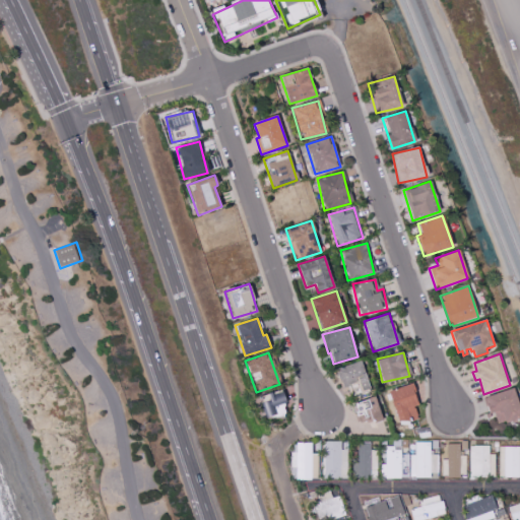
[(345,397),(369,391),(362,362),(338,368),(345,397)]
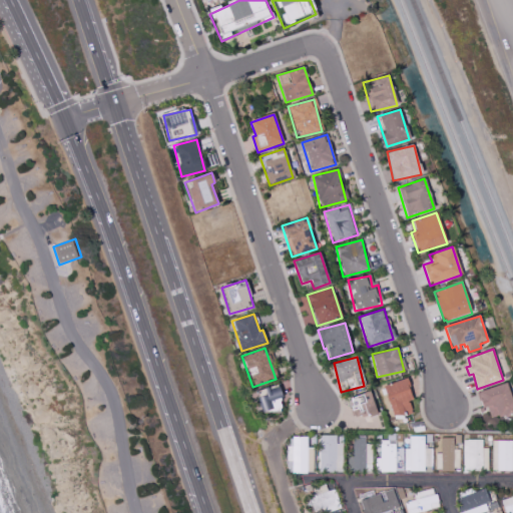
[(408,401),(412,399),(406,379),(383,386),(392,418),(411,413),(408,401)]
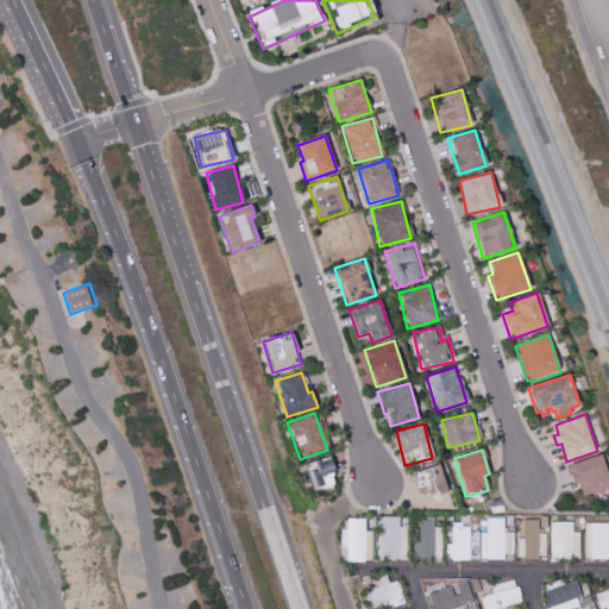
[(608,490),(608,482),(601,454),(566,465),(572,487),(578,485),(582,498),(608,490)]
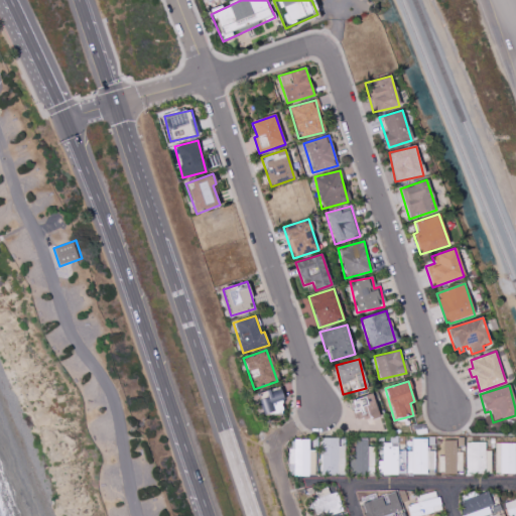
[(283,412),(280,388),(258,392),(261,415),(283,412)]
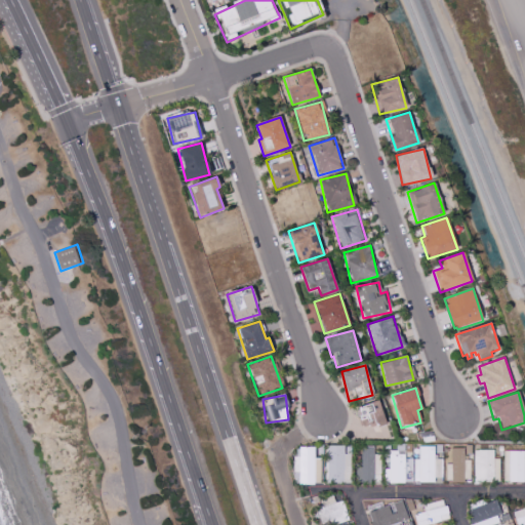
[(385,425),(379,402),(357,406),(361,429),(385,425)]
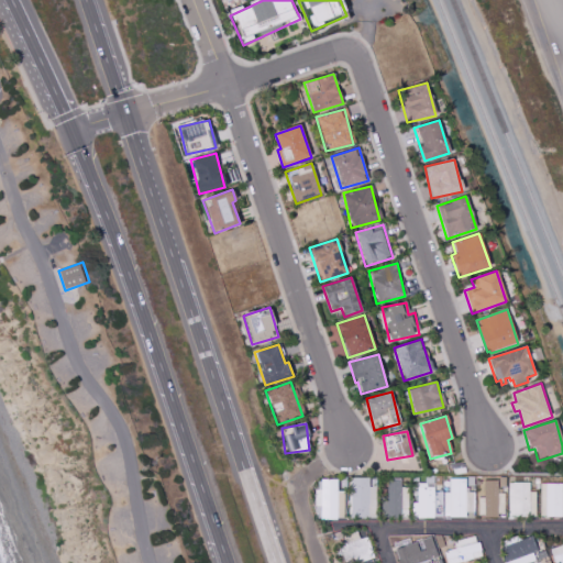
[(368,477),(348,478),(349,518),(375,518),(374,486),(368,486),(368,477)]
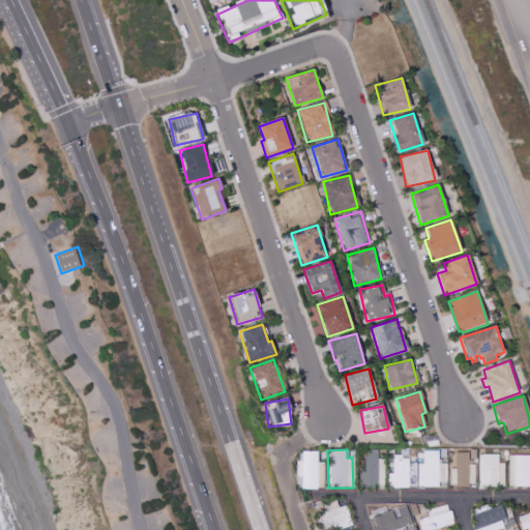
[(417,464),(417,487),(438,488),(438,482),(445,482),(446,464),(438,463),(438,451),(422,450),(422,464),(417,464)]
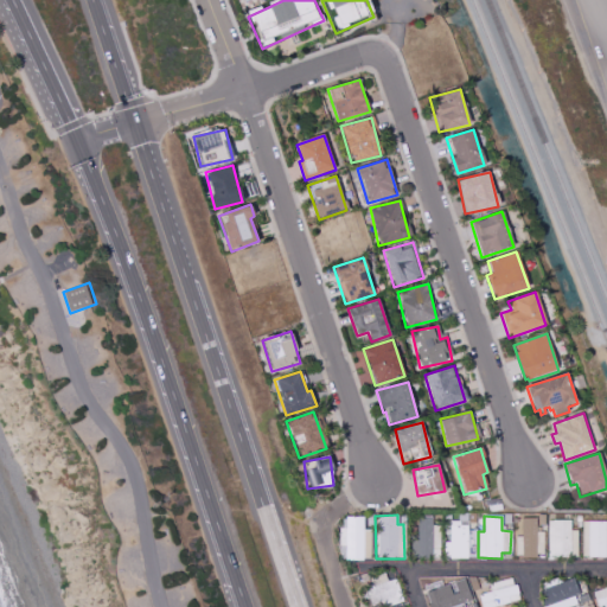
[(370,560),(370,530),(363,530),(363,517),(340,517),(340,560),(370,560)]
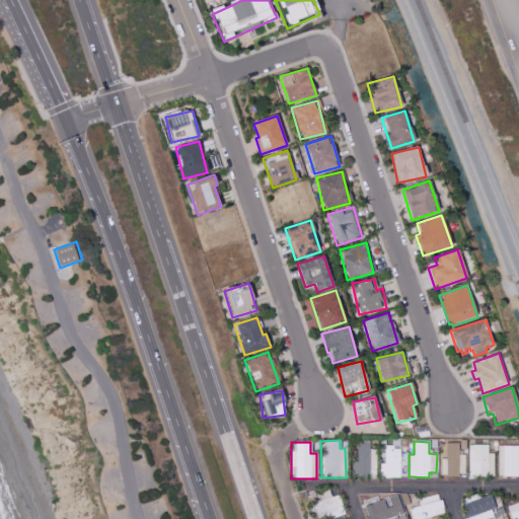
[(445,442),(445,458),(441,458),(440,475),(464,475),(465,442),(445,442)]
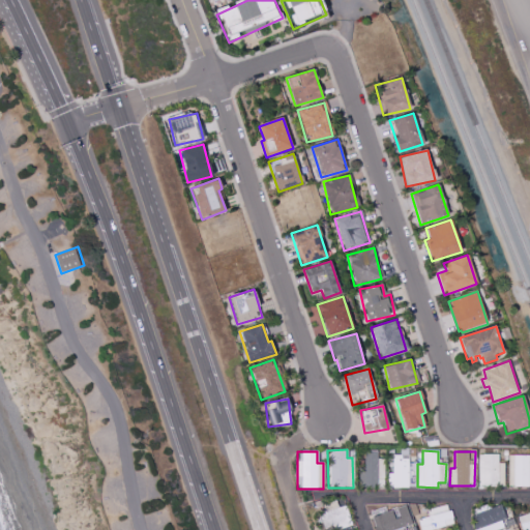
[(416,464),(408,464),(408,454),(391,455),(392,472),(388,472),(388,489),(416,488),(416,464)]
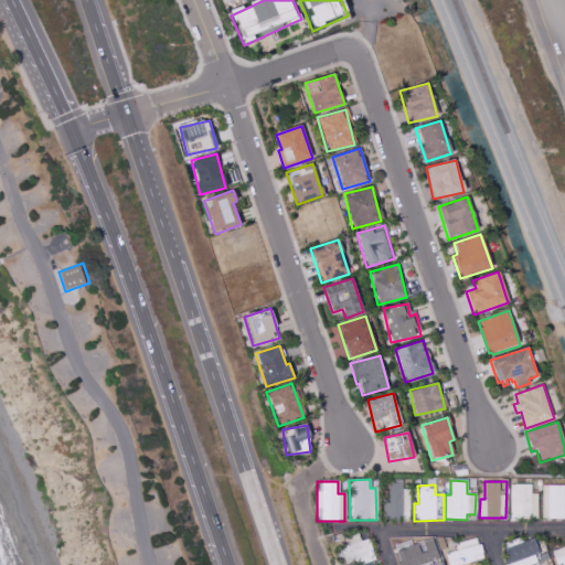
[(509,519),(536,519),(536,493),(530,493),(531,484),(510,484),(509,519)]
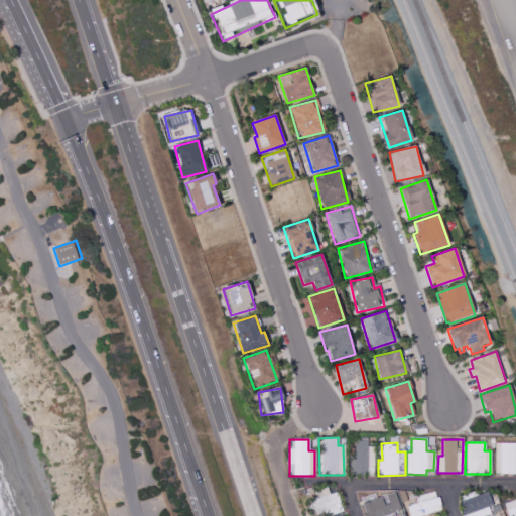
[(515,443),(495,443),(494,474),(515,473),(515,450),(515,452),(515,443)]
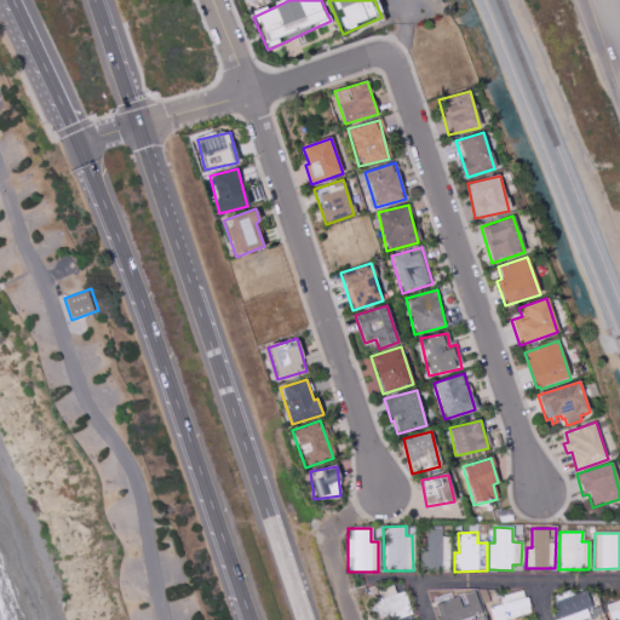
[(385,619),(411,614),(402,586),(373,595),(379,619),(385,619)]
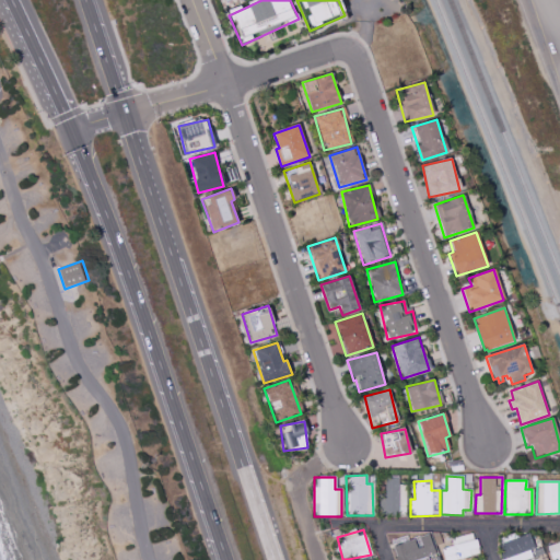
[(528,533),(516,537),(515,533),(497,538),(503,559),(526,559),(543,555),(540,548),(535,550),(528,533)]
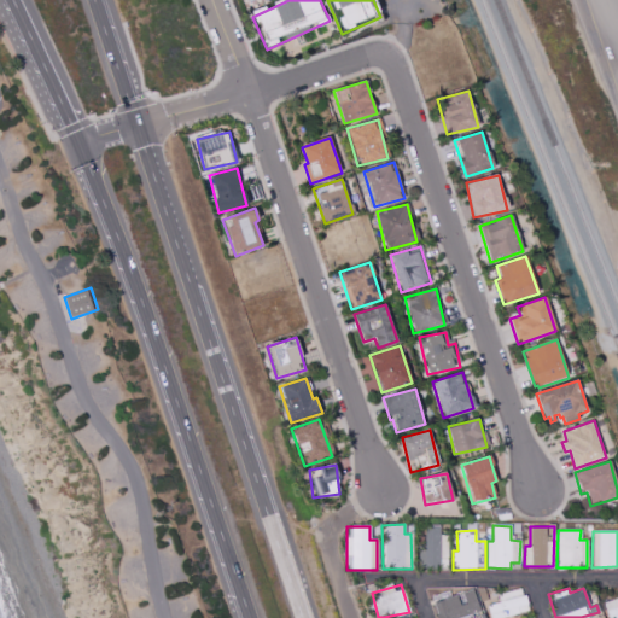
[(497,594),(499,602),(487,605),(489,617),(499,617),(528,612),(523,589),(497,594)]
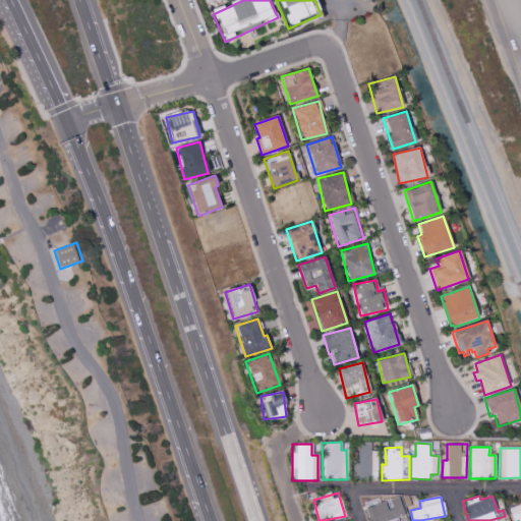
[(404,520),(404,502),(367,503),(367,520),(404,520)]
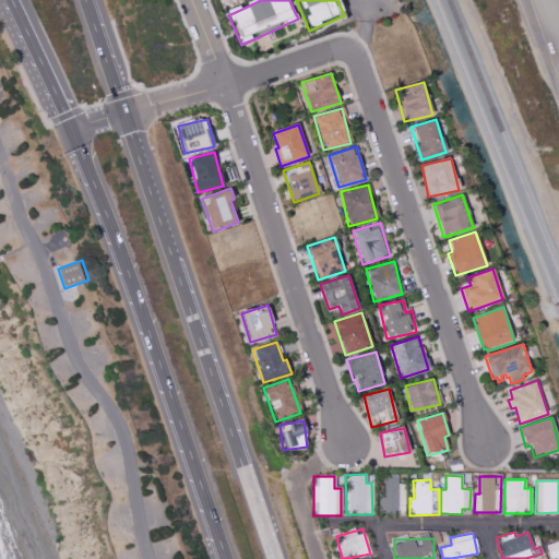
[(558,558),(558,540),(545,544),(548,558),(558,558)]
